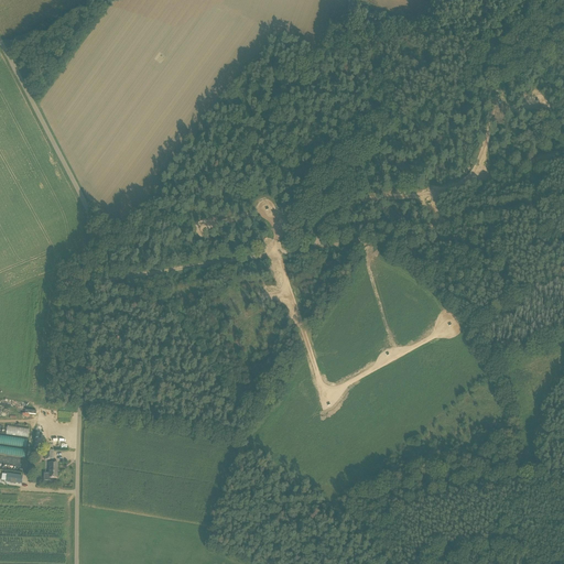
[(8,425),(7,435),(29,437),(30,429),(8,425)]
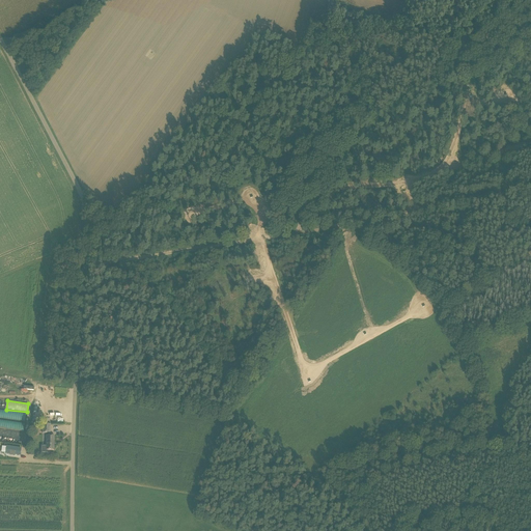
[(0,410),(0,427),(24,431),(25,423),(26,414),(0,410)]
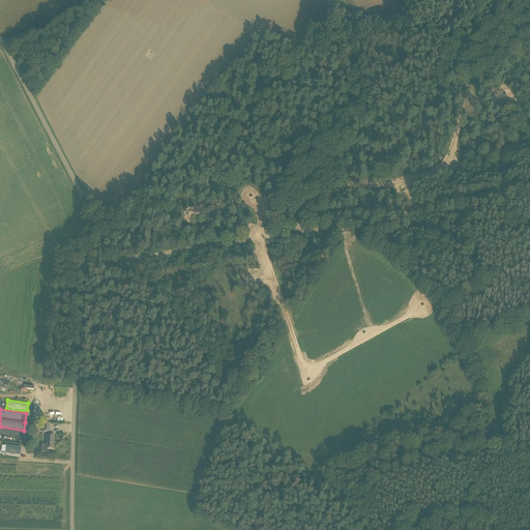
[(51,424),(42,423),(41,433),(43,433),(50,433),(51,424)]
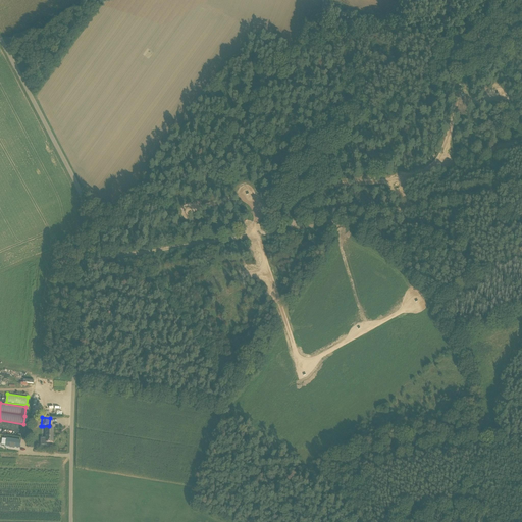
[(53,444),(53,429),(45,429),(45,439),(41,439),(41,446),(46,446),(46,444),(53,444)]
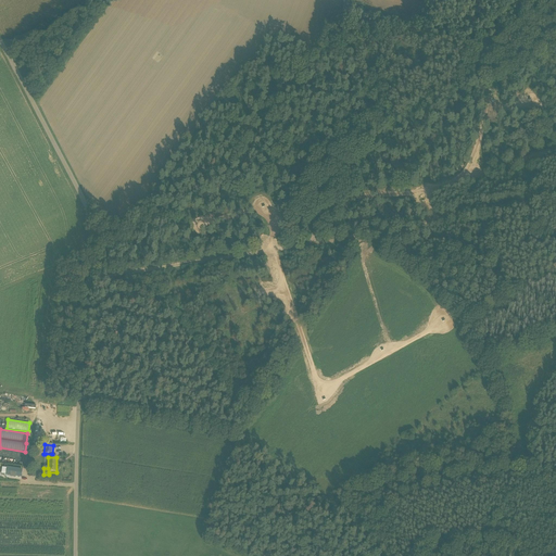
[(5,476),(21,478),(22,470),(7,468),(5,475),(5,476)]
